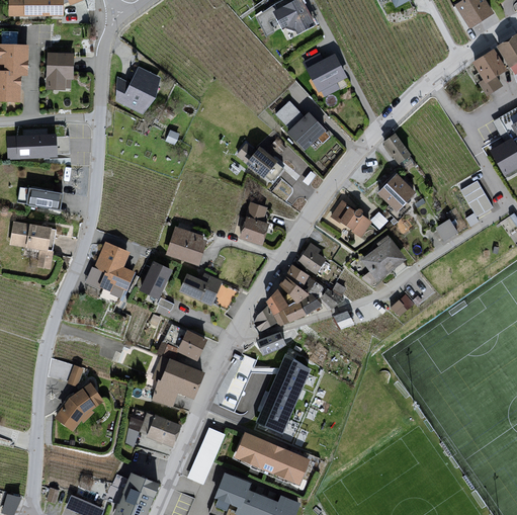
[(7,0),(7,15),(64,15),(61,0),(7,0)]
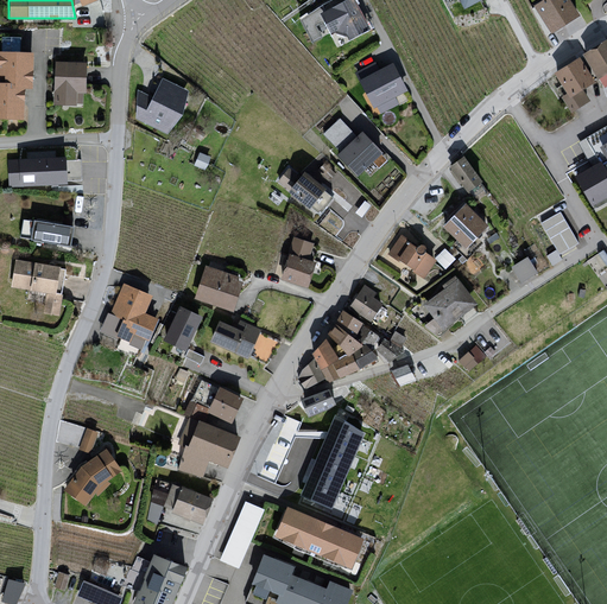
[(320,10),(337,0),(323,0),(321,1),(301,17),(311,39),(321,35),(316,21),(323,18),(320,10)]
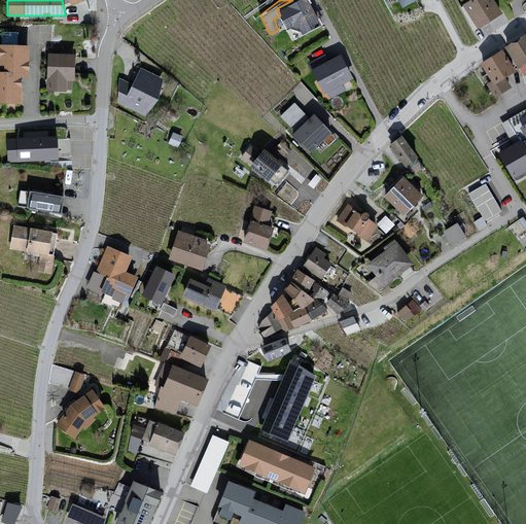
[(320,22),(309,0),(292,0),(277,8),(280,15),(286,28),(291,26),(300,29),(302,32),(320,22)]
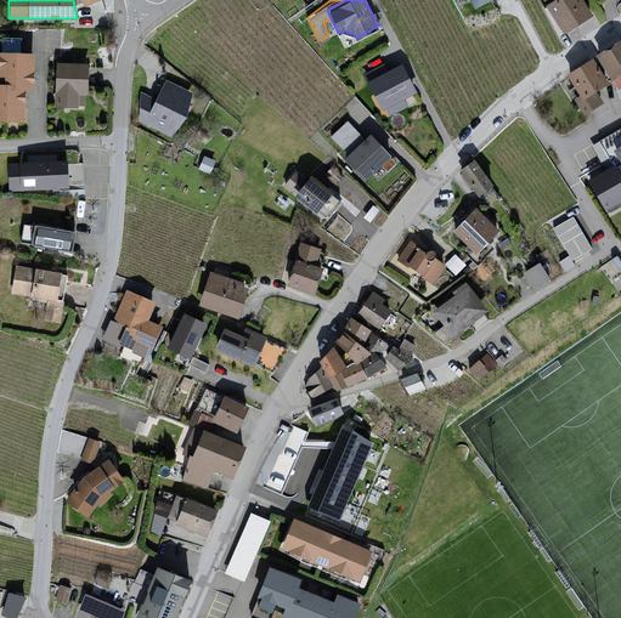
[(552,0),(547,4),(565,32),(592,13),(586,6),(588,4),(586,0),(552,0)]
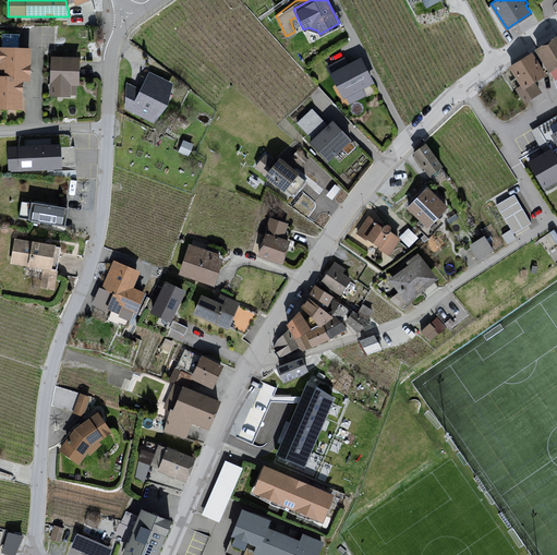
[(556,35),(536,49),(555,77),(556,75),(556,35)]
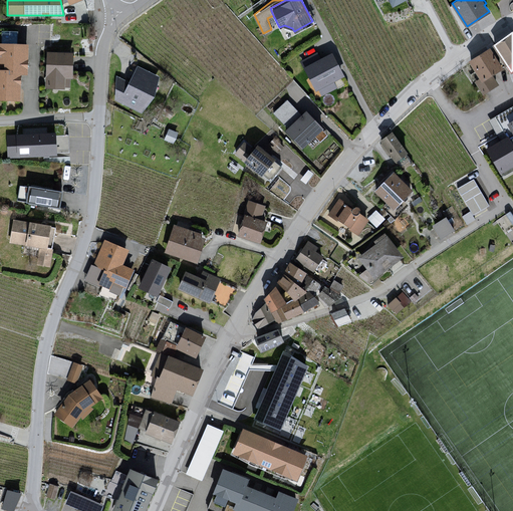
[(29,44),(0,42),(0,99),(23,100),(23,72),(28,73),(29,44)]
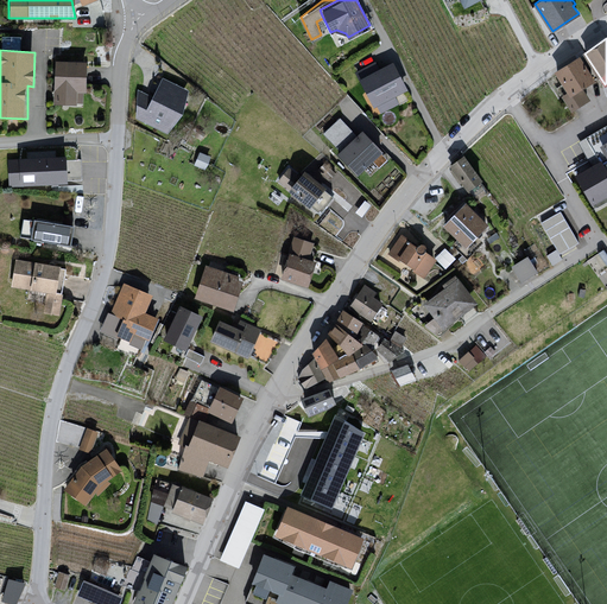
[(581,57),(555,72),(567,93),(561,96),(573,112),(589,101),(585,87),(596,81),(581,57)]
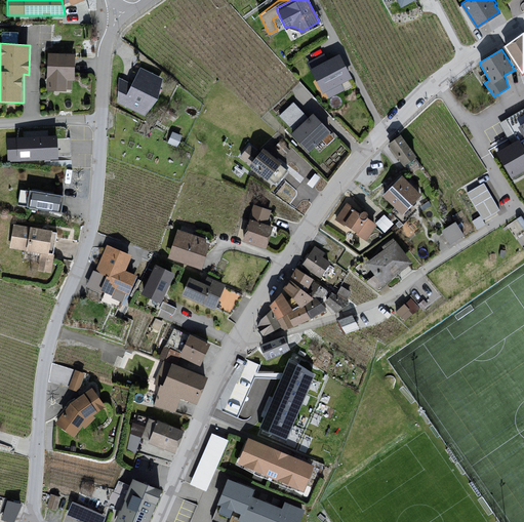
[(307,59),(310,66),(326,57),(323,50),(307,59)]
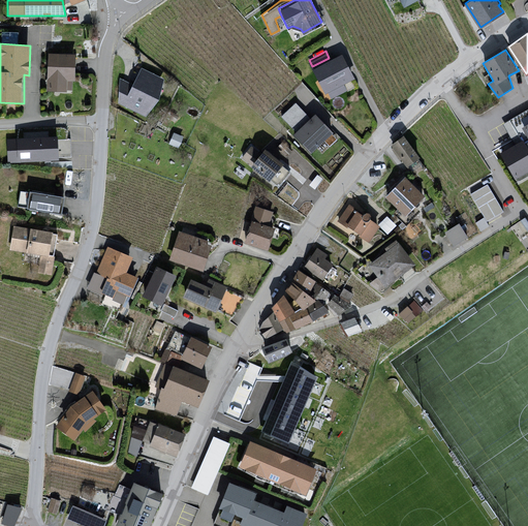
[(76,54),(48,52),(47,90),(72,90),(72,81),(74,80),(76,54)]
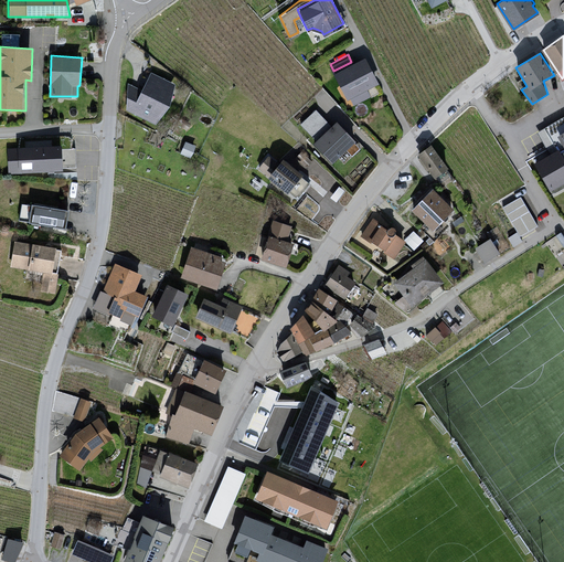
[(351,62),(333,71),(347,97),(350,95),(353,102),(370,93),(365,86),(378,81),(364,55),(351,62)]
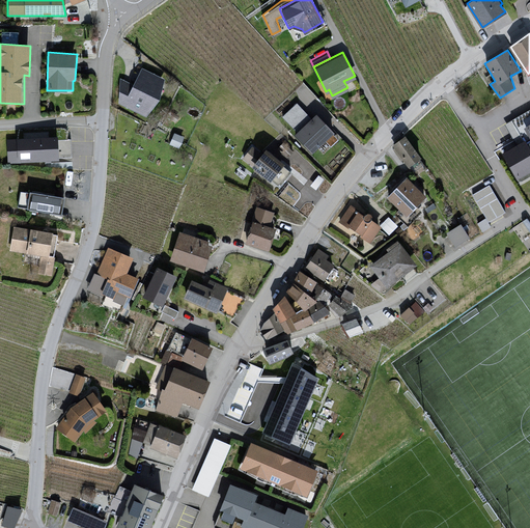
[(118,93),(119,103),(144,115),(147,113),(160,99),(163,77),(141,67),(134,81),(119,75),(118,93)]
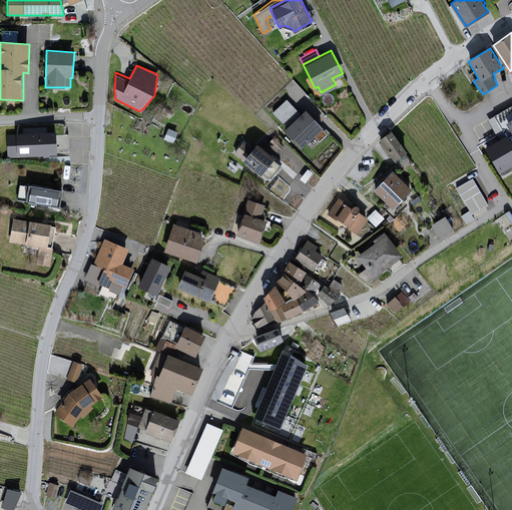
[(272,107),(286,121),(300,108),(287,94),(272,107)]
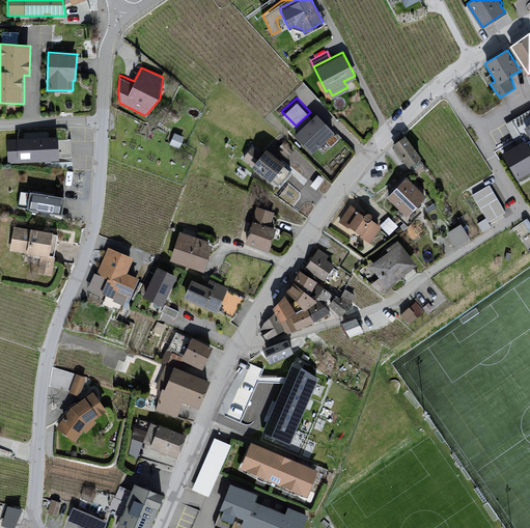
[(521,140),(501,150),(515,176),(529,168),(529,106),(509,118),(521,140)]
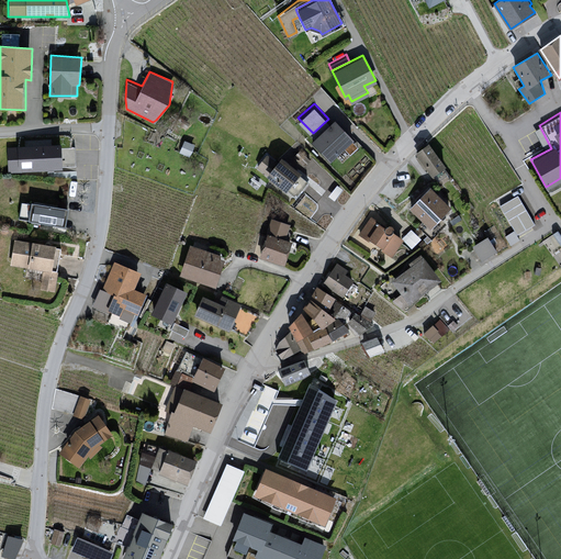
[(311,136),(329,156),(354,134),(335,114),(311,136)]
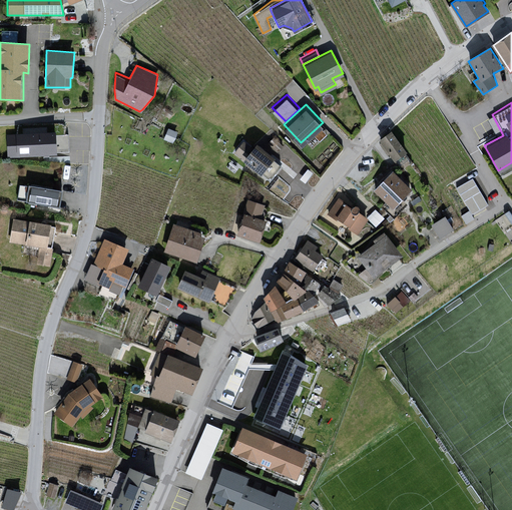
[(63,147),(63,121),(8,123),(9,148),(63,147)]
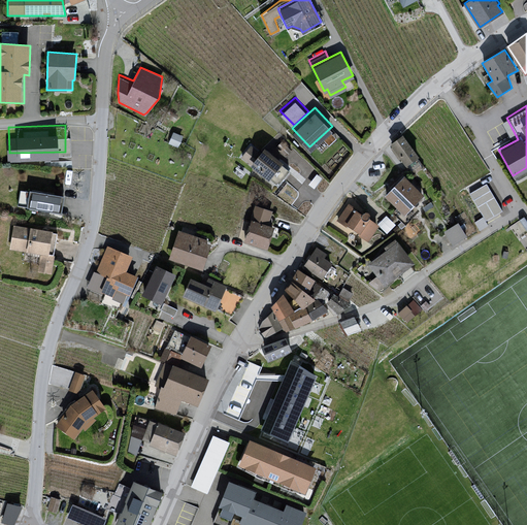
[(403,135),(390,144),(405,165),(418,158),(403,135)]
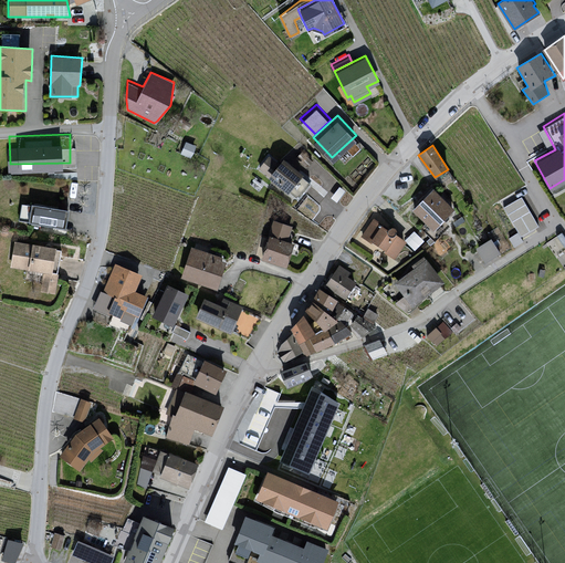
[(270,180),(286,194),(303,176),(284,159),(282,163),(270,154),(259,169),(272,178),(270,180)]
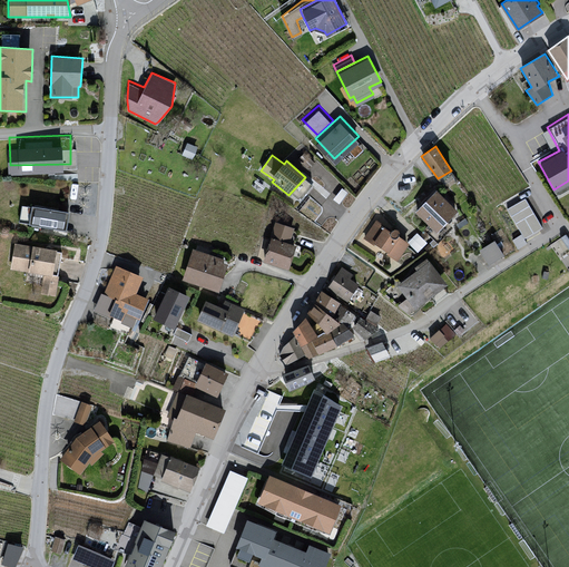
[(437,191),(417,212),(437,233),(458,212),(437,191)]
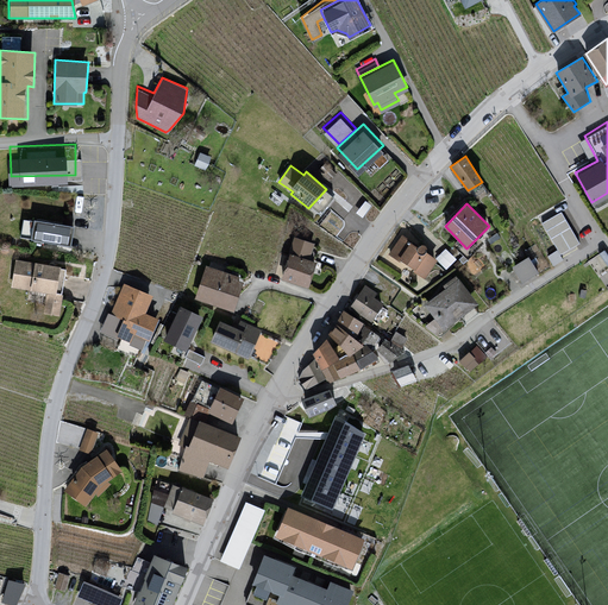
[(559,249),(580,238),(562,206),(540,216),(559,249)]
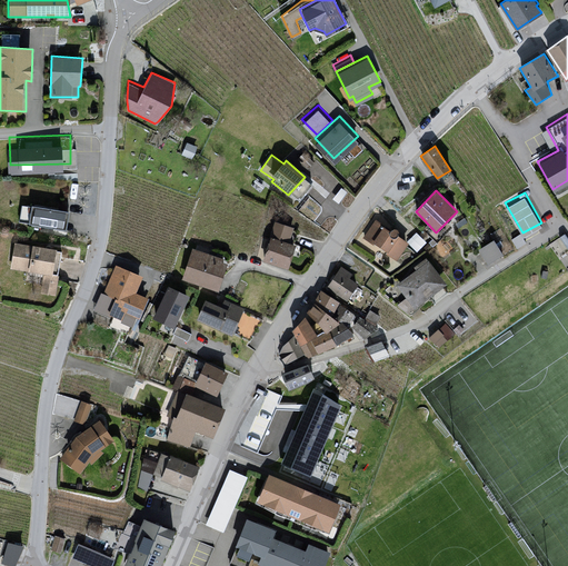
[(31,206),(28,224),(65,230),(67,211),(31,206)]
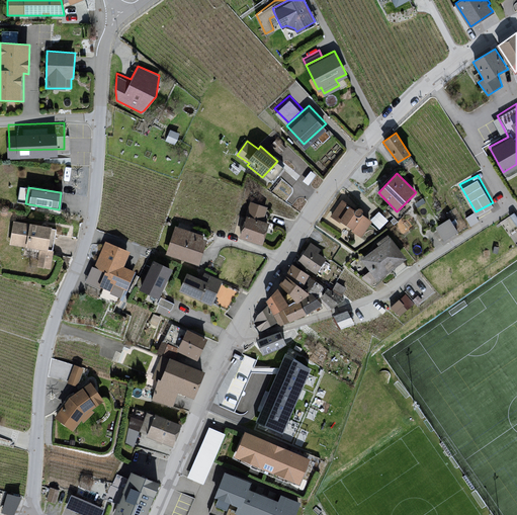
[(341,199),(330,216),(351,230),(361,238),(371,222),(361,215),(363,212),(362,209),(360,208),(357,209),(354,208),(348,205),(341,199)]
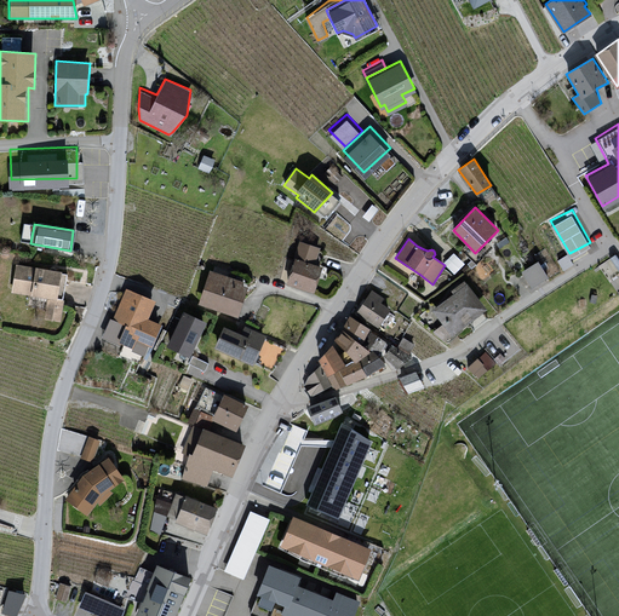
[(299,246),(287,283),(314,293),(321,268),(314,264),(317,253),(299,246)]
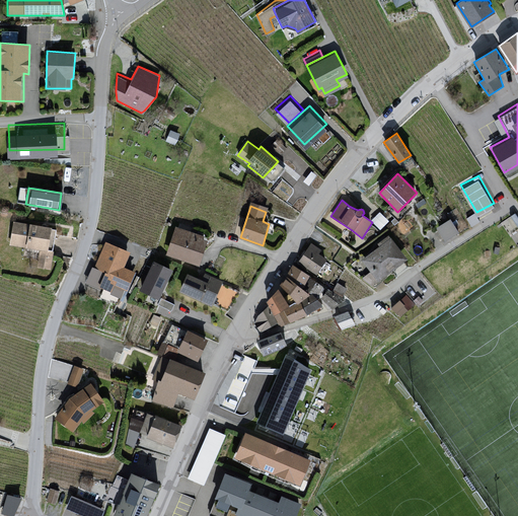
[(372,215),(380,224),(388,216),(380,207),(372,215)]
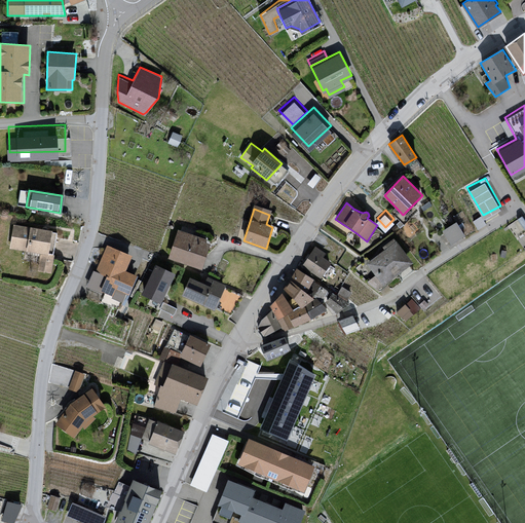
[(441,224),(449,237),(464,229),(456,216),(441,224)]
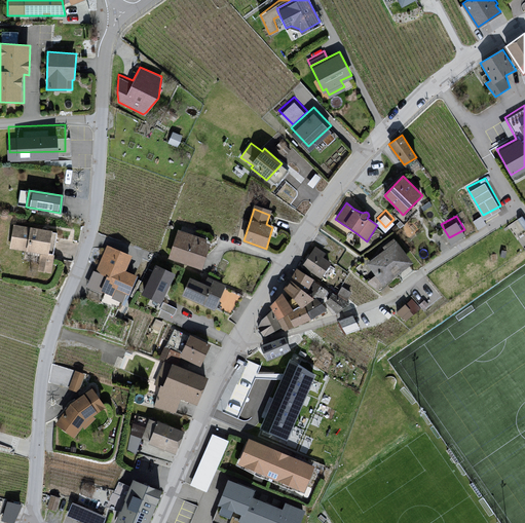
[(58,231),(13,223),(9,249),(41,253),(37,271),(51,273),(58,231)]
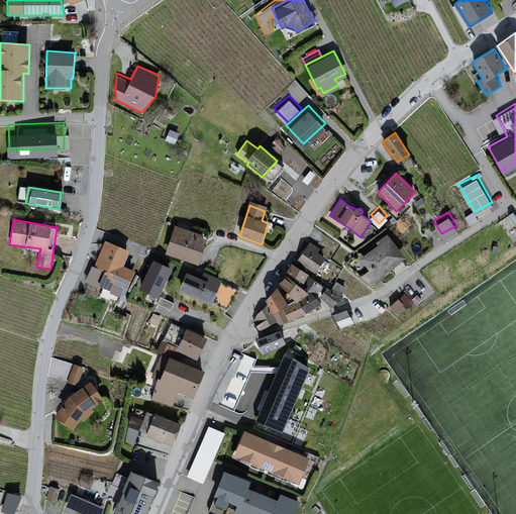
[(175,225),(166,252),(198,266),(207,237),(175,225)]
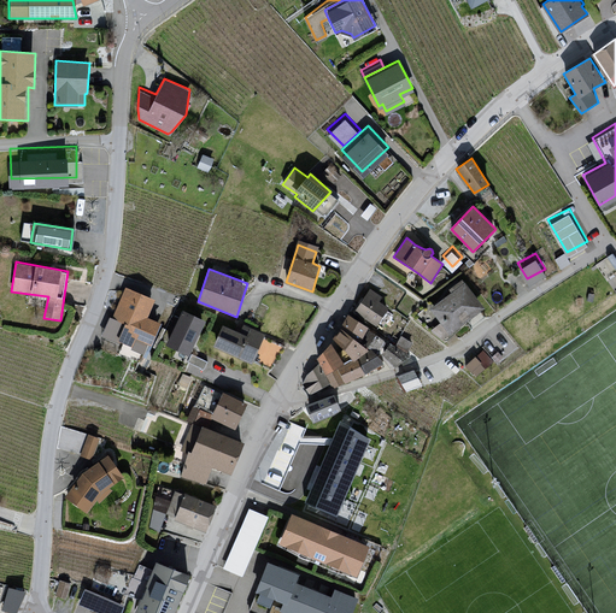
[(451,293),(430,308),(449,335),(485,308),(461,280),(449,288),(451,293)]
